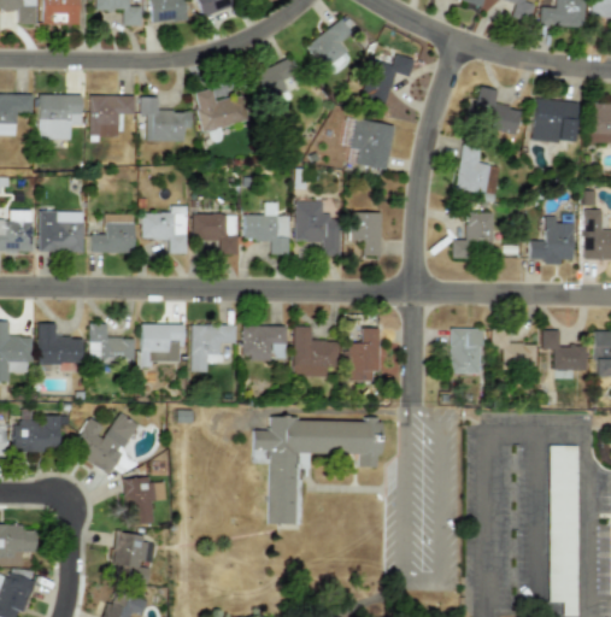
[(18,23),(37,24),(37,0),(0,0),(0,10),(19,10),(18,23)]
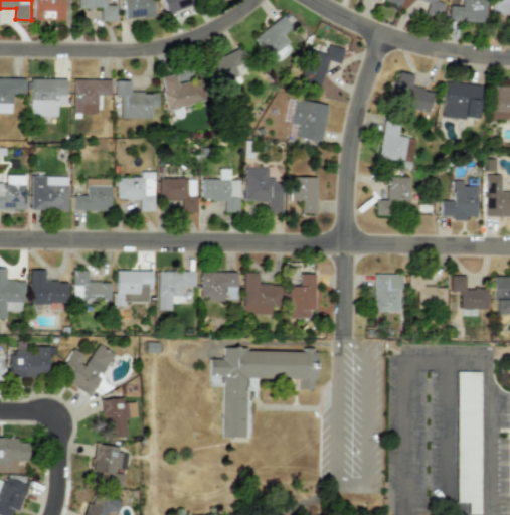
[(67,20),(67,0),(36,0),(36,19),(67,20)]
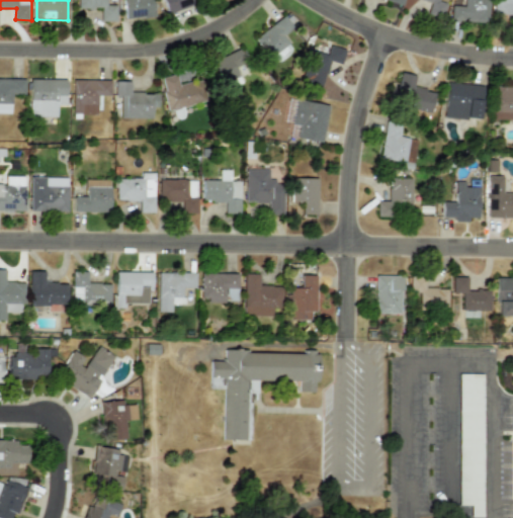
[(81,0),(81,8),(104,8),(104,20),(119,20),(119,5),(109,5),(109,0),(81,0)]
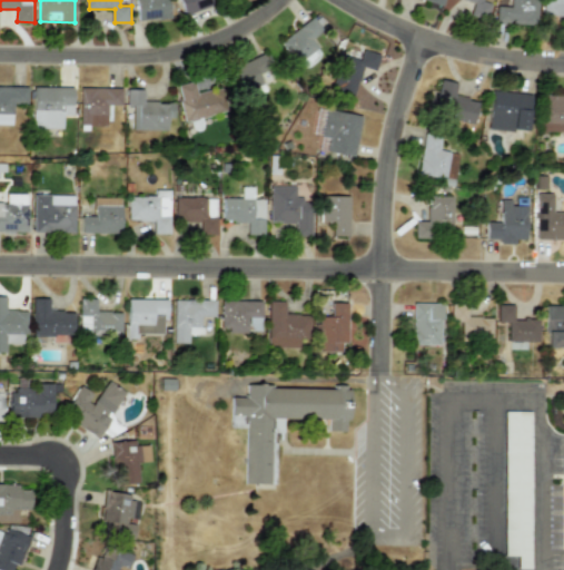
[(140,0),(141,20),(174,18),(171,0),(140,0)]
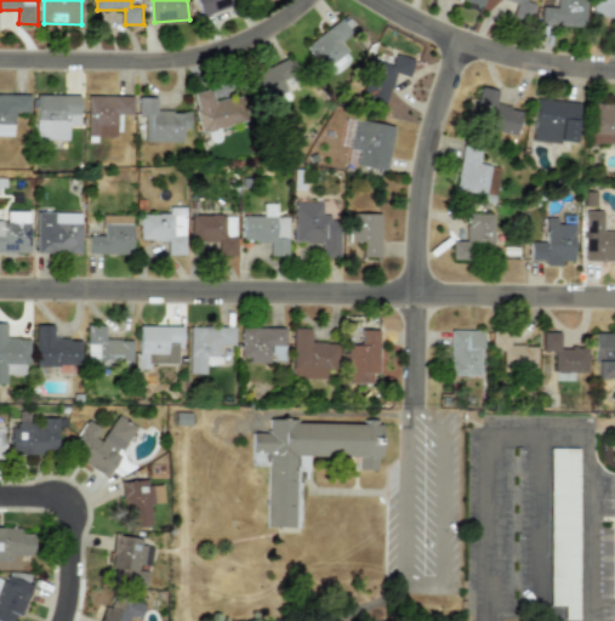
[(199,0),(206,17),(235,5),(233,0),(199,0)]
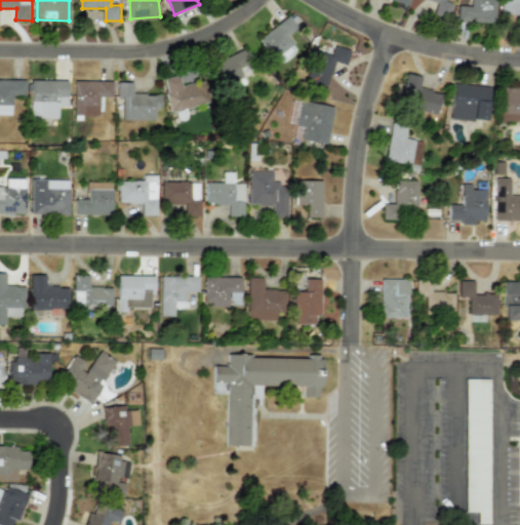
[(432,0),(439,2),(435,14),(450,18),(454,3),(447,0),(432,0)]
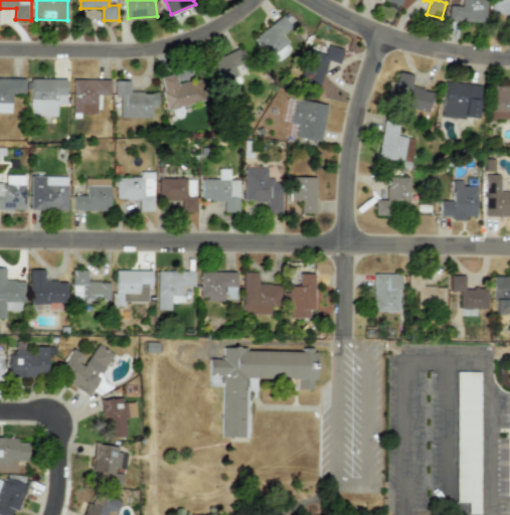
[(488,0),(465,0),(465,6),(451,5),(451,21),(488,22),(488,0)]
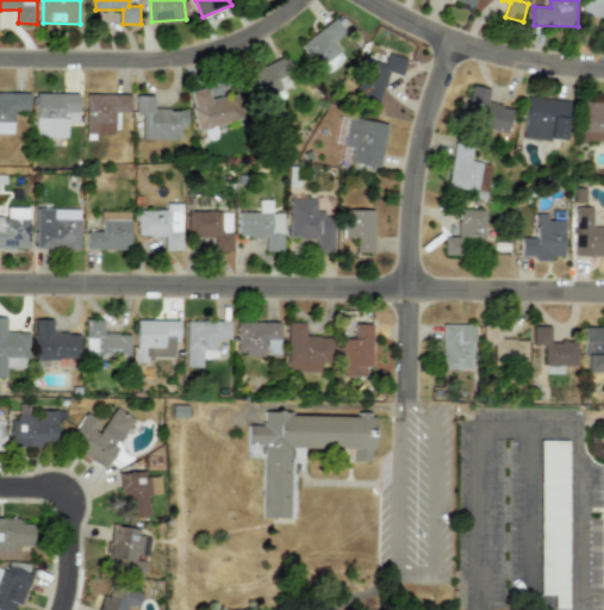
[(603,0),(585,0),(585,17),(603,18),(603,0)]
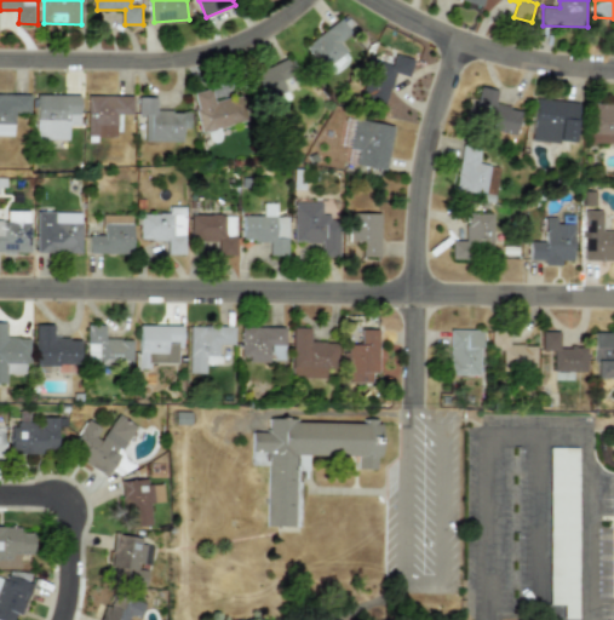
[(355,32),(342,17),(310,47),(336,75),(355,58),(342,44),(355,32)]
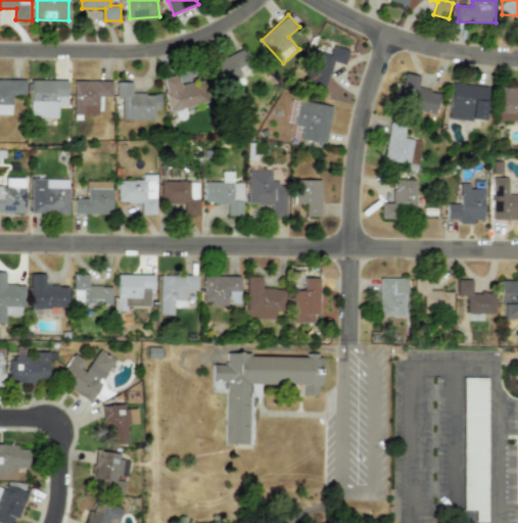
[(352,51),(336,45),(333,55),(318,50),(307,80),(327,88),(336,61),(347,65),(352,51)]
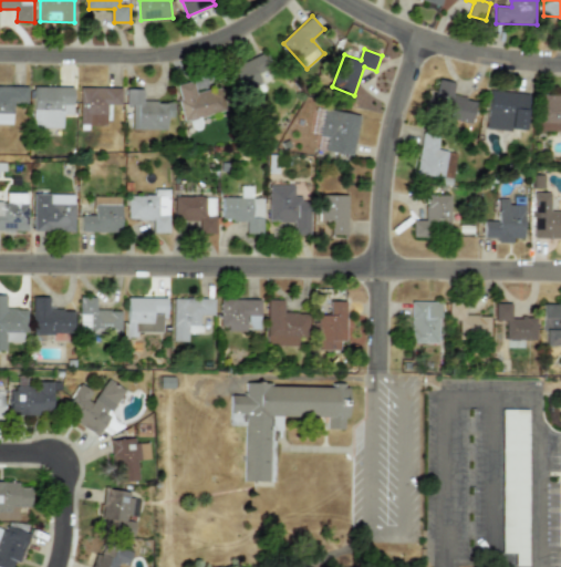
[(235,68),(246,91),(265,83),(260,74),(272,69),(266,53),(235,68)]
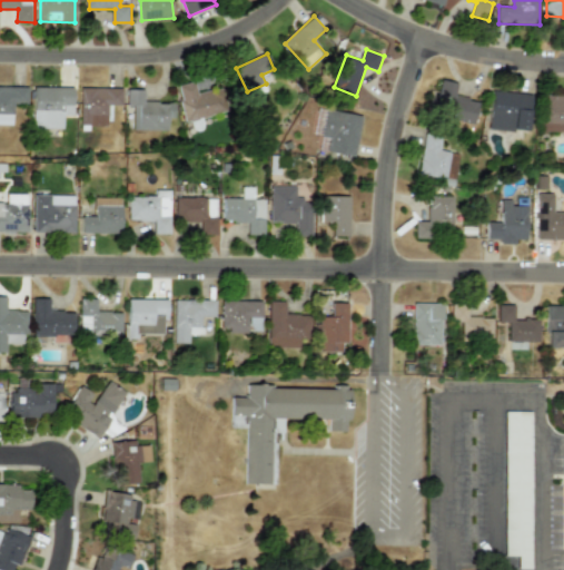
[(461,82),(443,80),(438,118),(477,123),(481,99),(458,97),(461,82)]
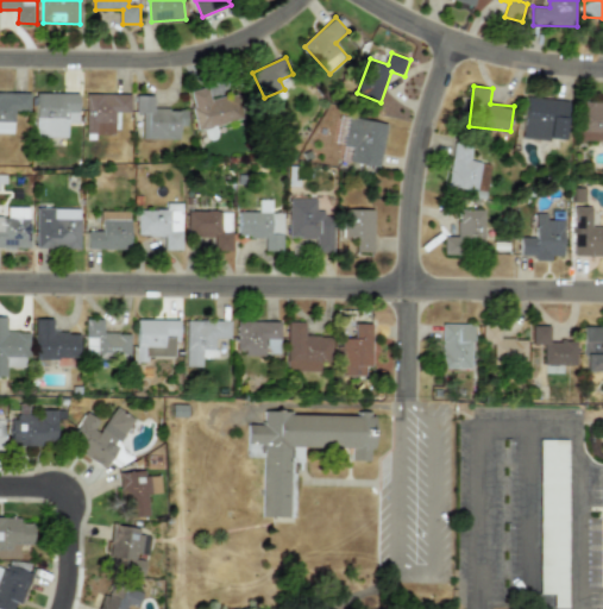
[(200,129),(244,121),(240,94),(213,98),(212,87),(194,90),(200,129)]
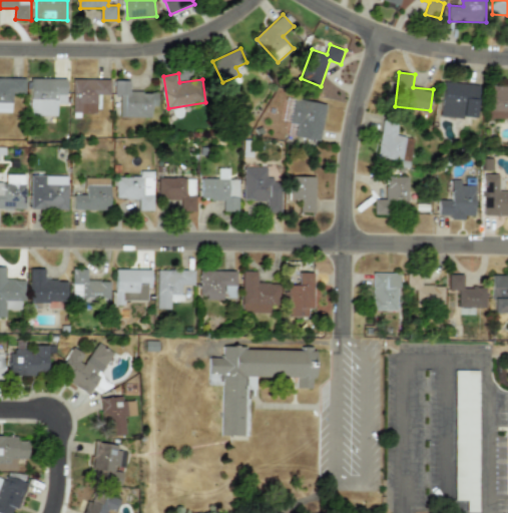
[(28,78),(0,77),(0,111),(14,112),(14,93),(27,93),(28,78)]
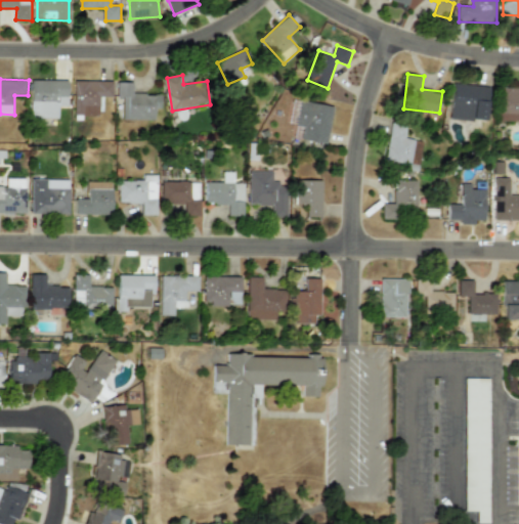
[(70,80),(34,80),(33,117),(61,117),(61,105),(70,105),(70,80)]
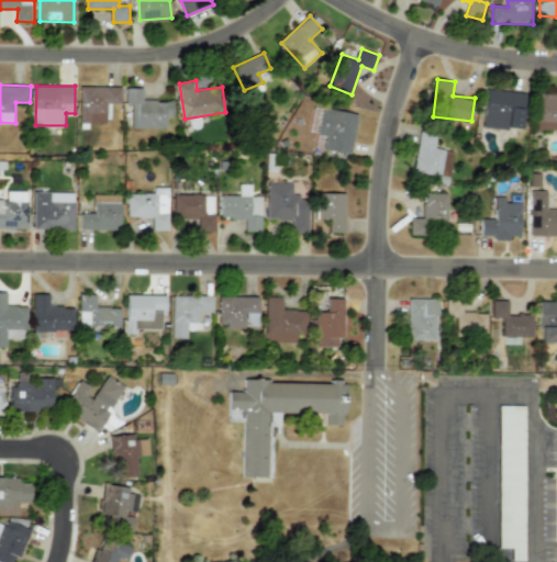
[(124,87),(84,86),(82,123),(109,124),(109,103),(123,103),(124,87)]
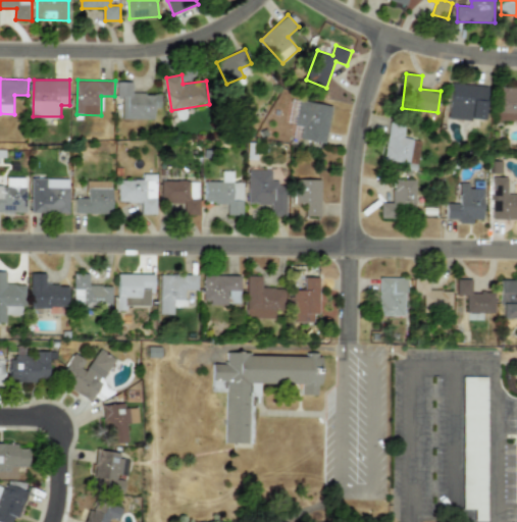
[(157,119),(157,108),(162,108),(163,94),(135,94),(135,82),(119,82),(119,96),(124,96),(124,118),(157,119)]
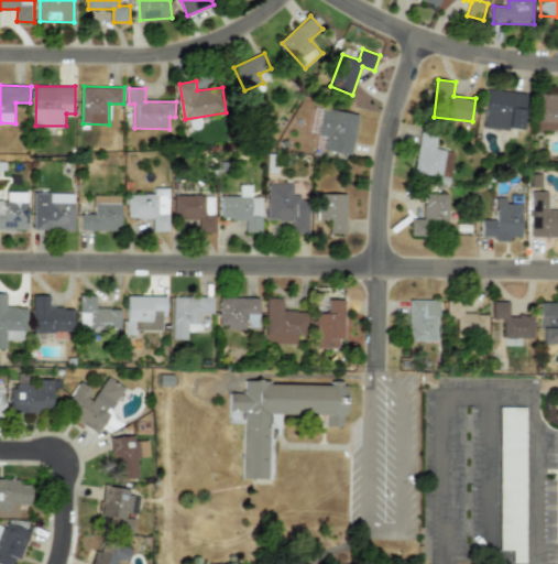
[(529,94),(491,88),(485,126),(524,131),(529,94)]
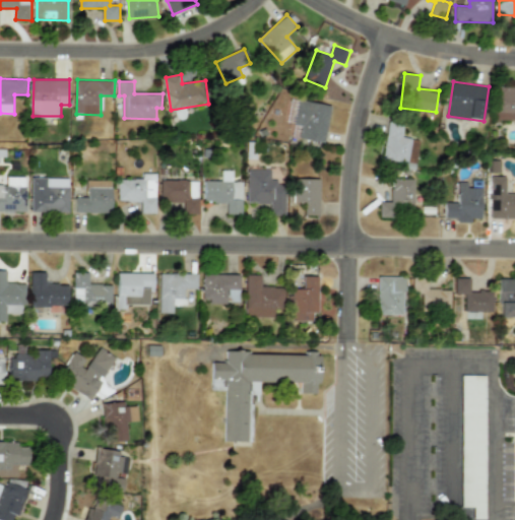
[(498,120),(514,120),(514,86),(498,86),(498,120)]
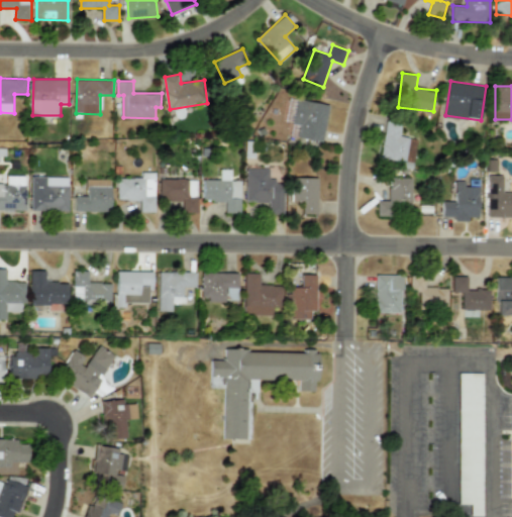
[(294,124),(302,125),(300,136),(324,142),(332,105),(300,99),(294,124)]
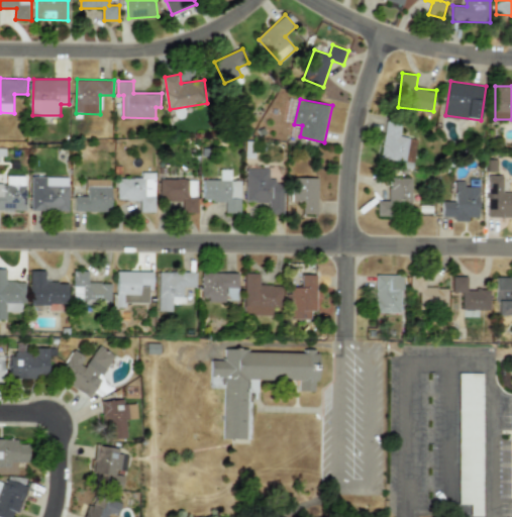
[(420,139),(401,136),(403,123),(388,120),(382,158),(406,162),(405,168),(415,169),(420,139)]
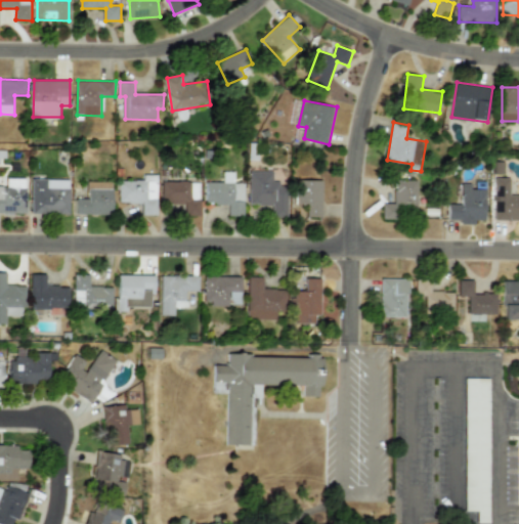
[(251,205),(274,205),(274,217),(290,217),(291,183),(275,183),(275,171),(252,170),(251,205)]
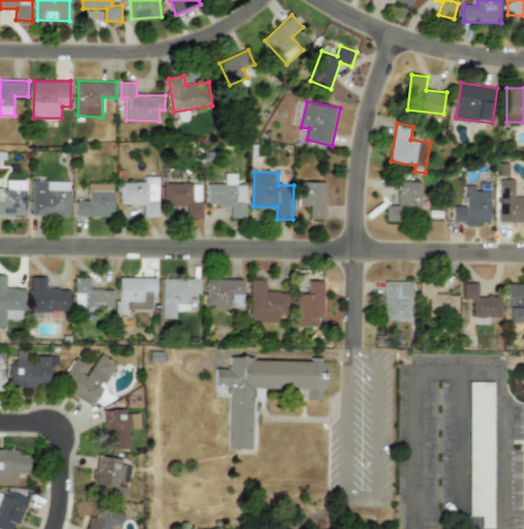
[(233,217),(248,218),(249,185),(238,184),(238,174),(227,173),(227,183),(211,183),(210,206),(233,206),(233,217)]
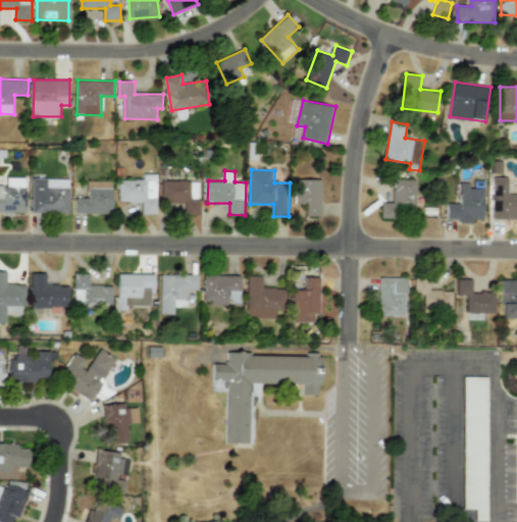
[(159,173),(145,174),(145,179),(120,179),(120,202),(144,202),(144,213),(159,213),(159,173)]
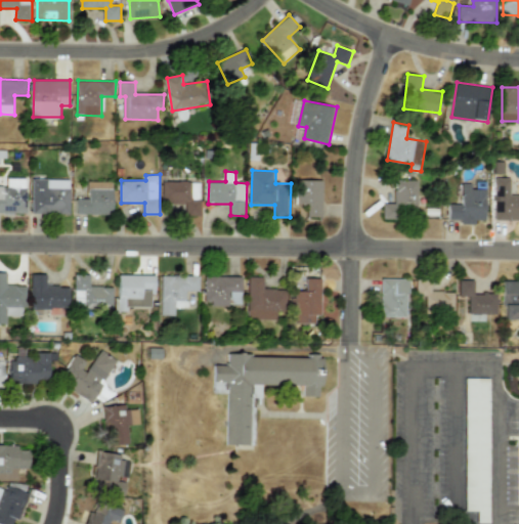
[(0,213),(28,213),(29,178),(5,177),(5,186),(0,185),(0,213)]
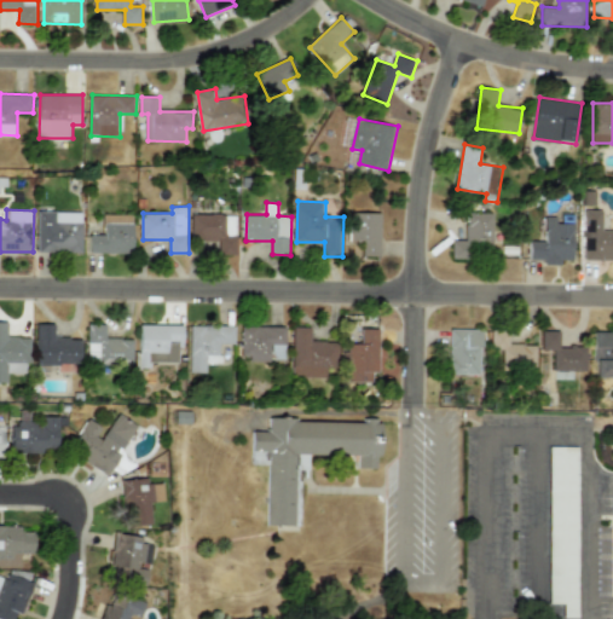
[(605,209),(587,209),(587,260),(612,260),(612,230),(605,230),(605,209)]
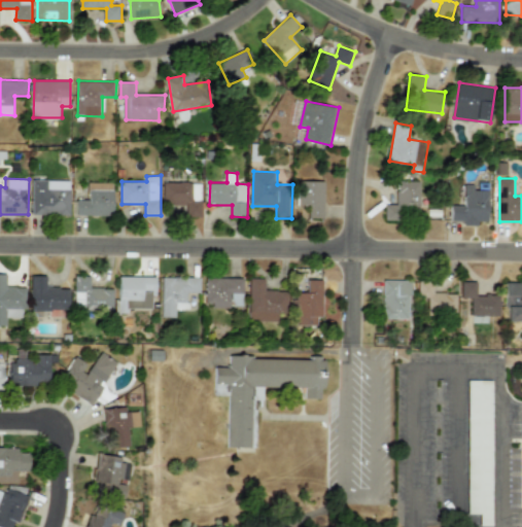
[(72,180),(35,180),(34,214),(72,215),(72,180)]
